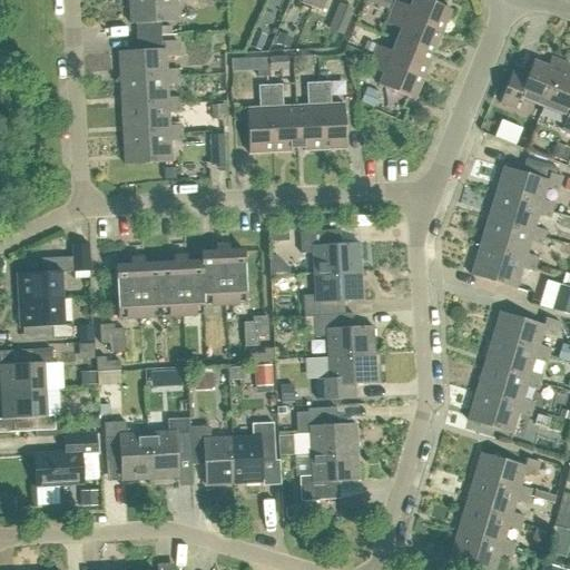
[(137,25),(138,38),(161,36),(161,22),(178,22),(177,1),(188,1),(187,0),(130,0),(131,25),(137,25)]
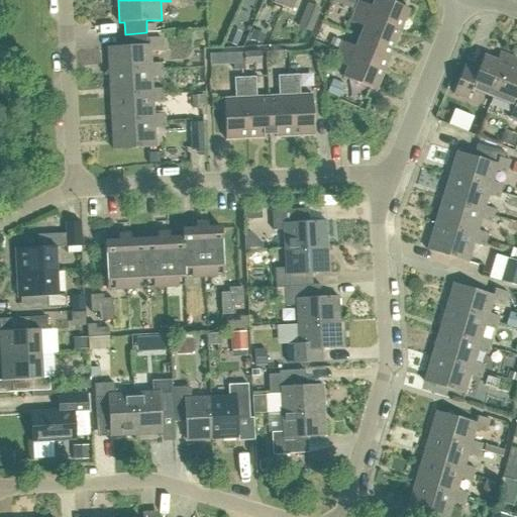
[(288,0),(285,7),(293,10),(297,0),(306,0),(309,1),(309,0),(288,0)]
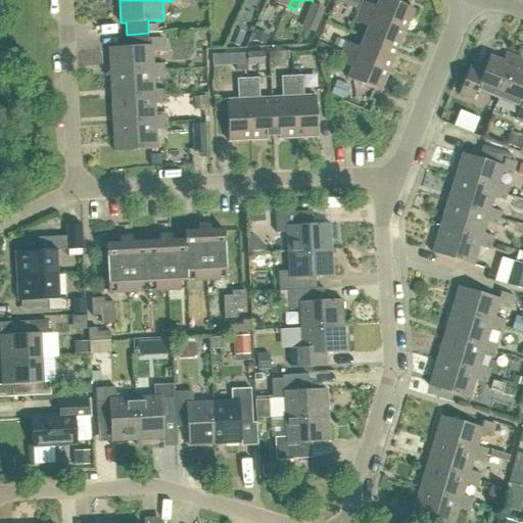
[(336,0),(336,1),(355,9),(359,0),(336,0)]
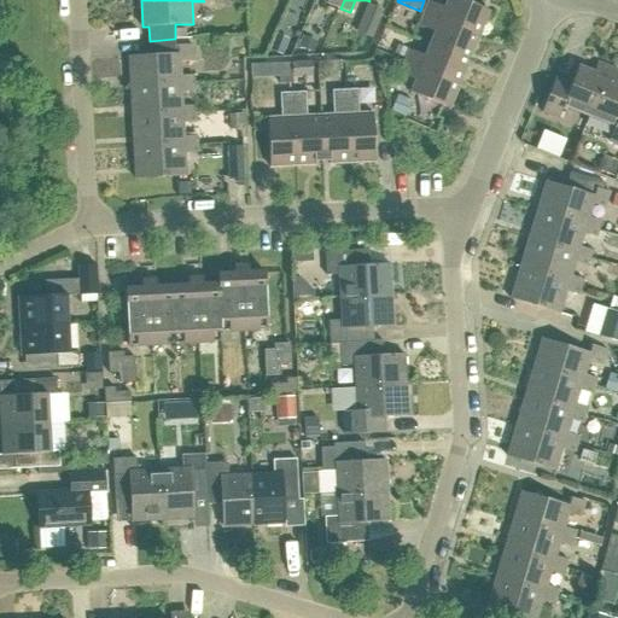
[(425,15),(479,35),(489,10),(464,0),(448,0),(445,9),(430,3),(425,15)]
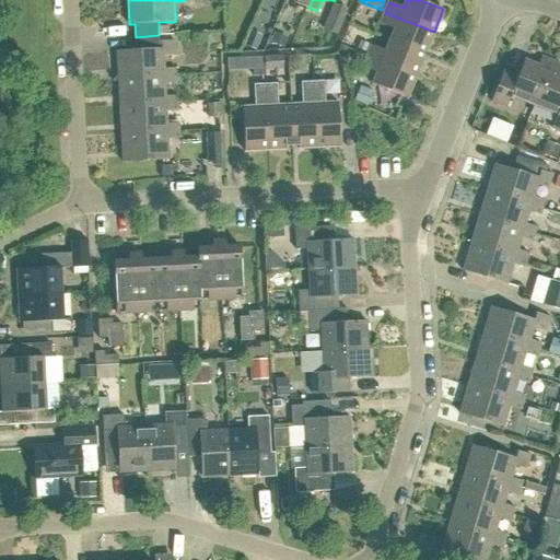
[(333,4),(322,30),(336,35),(346,9),(333,4)]
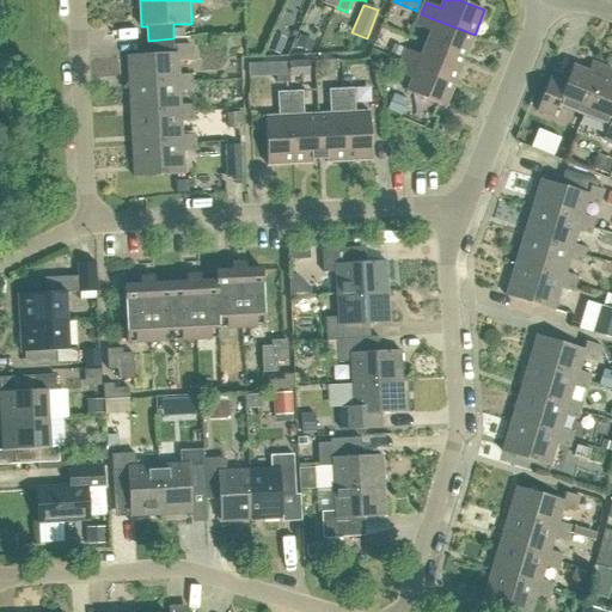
[(427,44),(461,57),(464,53),(467,54),(475,35),(421,14),(416,25),(432,31),(427,44)]
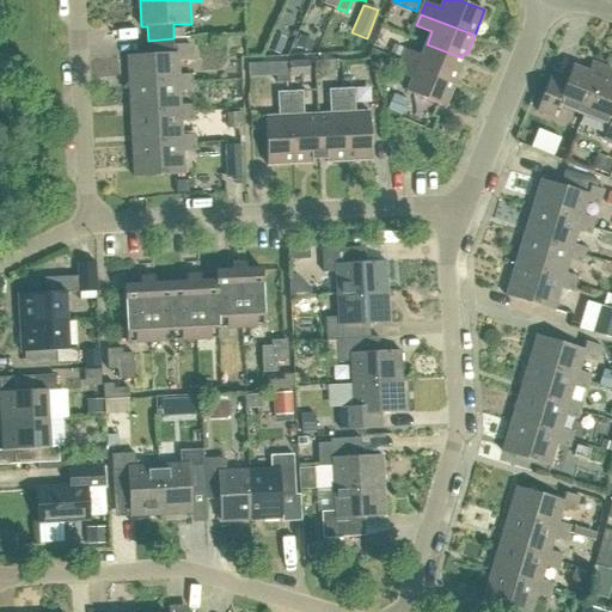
[(273,36),(268,50),(275,53),(280,40),(273,36)]
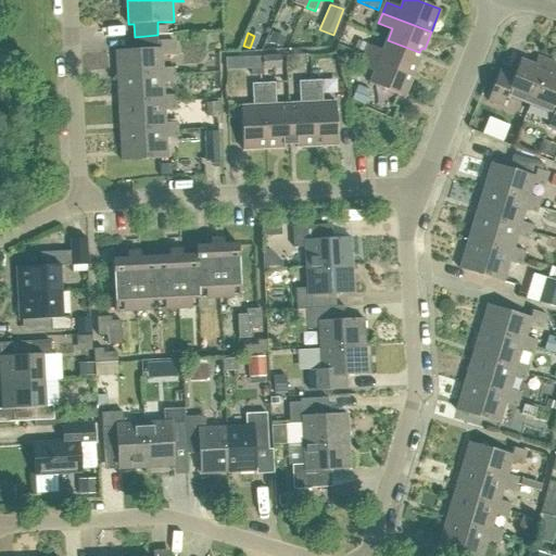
[(116,51),(117,76),(164,74),(163,68),(163,55),(174,55),(173,34),(158,35),(135,37),(135,50),(116,51)]
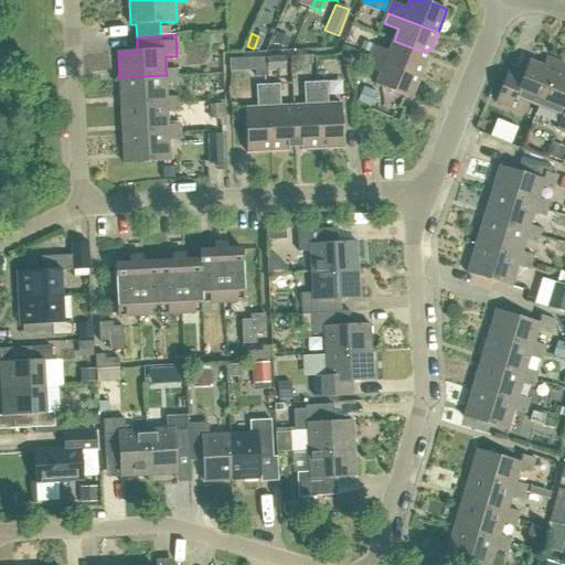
[(276,35),(273,42),(285,48),(287,40),(276,35)]
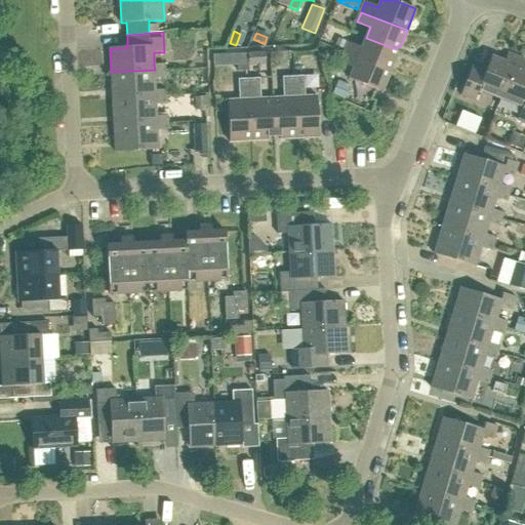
[(345,53),(391,72),(397,56),(394,55),(396,49),(366,38),(362,48),(349,42),(345,53)]
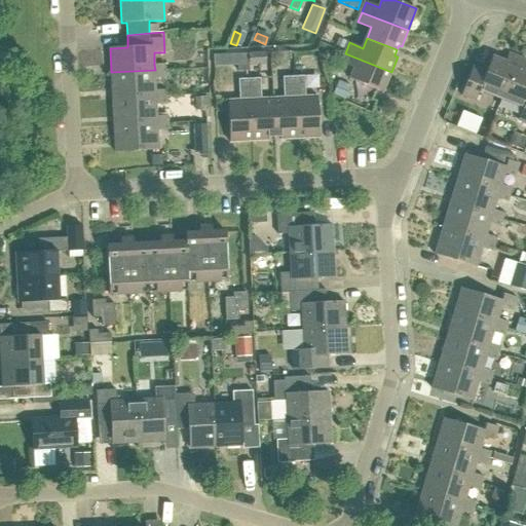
[(337,41),(335,46),(342,49),(344,43),(337,41)]
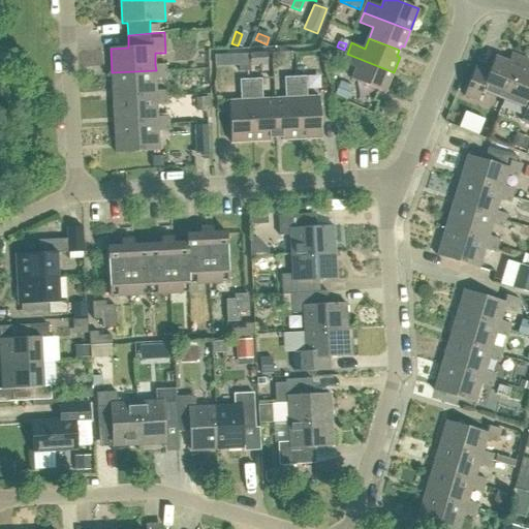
[(266,53),(248,54),(248,65),(266,65),(266,53)]
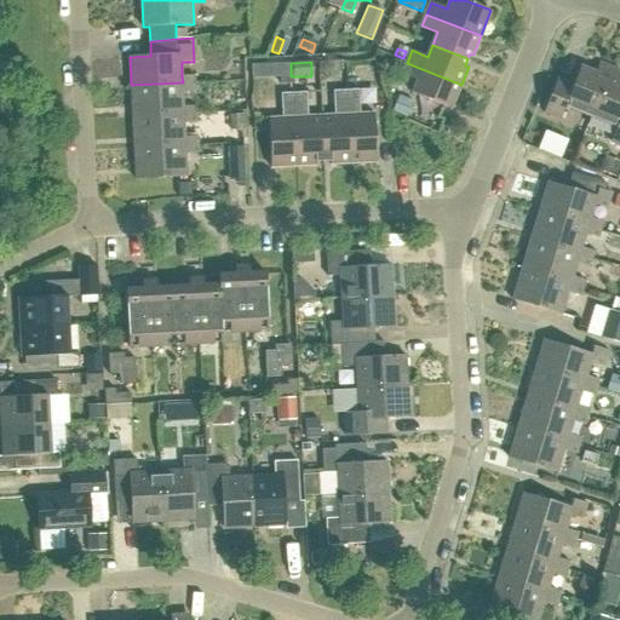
[(413,95),(452,110),(461,85),(407,63),(402,75),(418,81),(413,95)]
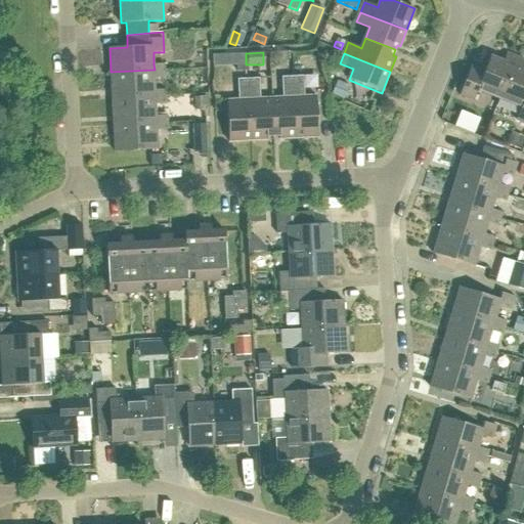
[(477,89),(498,98),(515,57),(505,53),(501,63),(488,57),(482,73),(469,68),(457,95),(472,100),(477,89)]
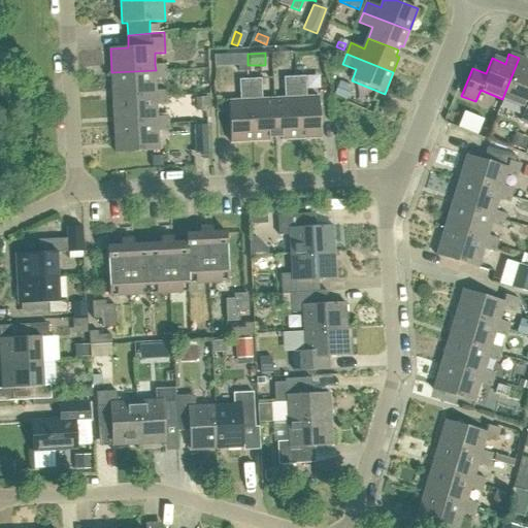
[(519,121),(527,125),(527,72),(524,71),(527,61),(519,58),(502,99),(524,108),(519,121)]
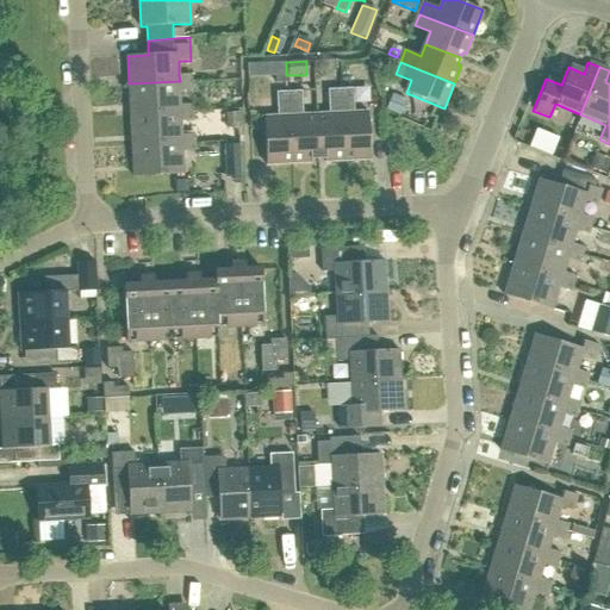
[(129,83),(131,113),(181,111),(181,105),(180,91),(193,91),(192,74),(179,75),(180,81),(129,83)]
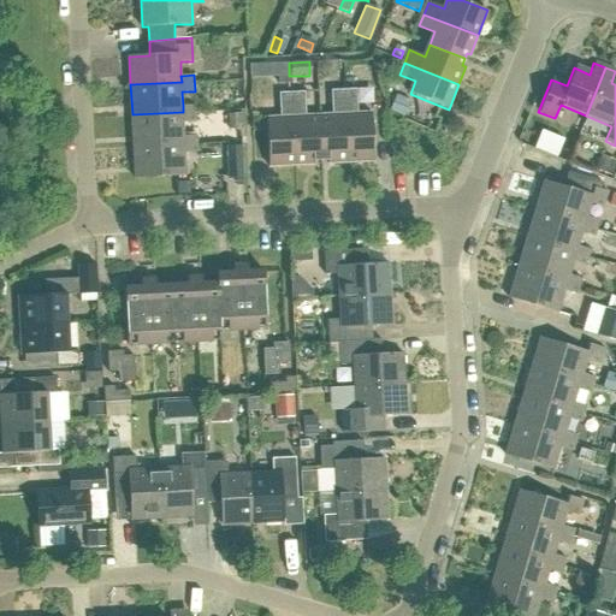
[(344,90),(348,163),(375,161),(373,113),(359,114),(357,89),(344,90)]
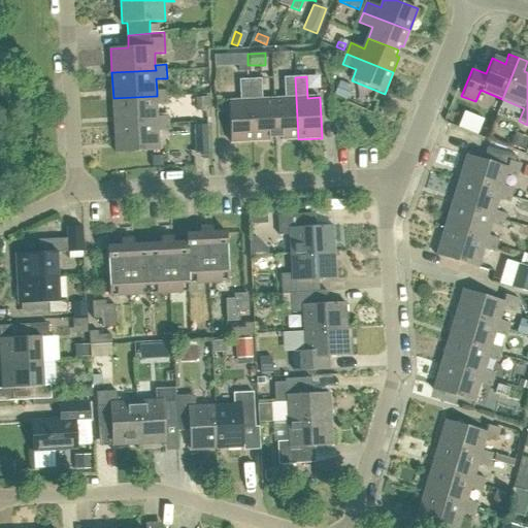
[(274,100),(276,140),(298,139),(295,77),(285,77),(286,99),(274,100)]
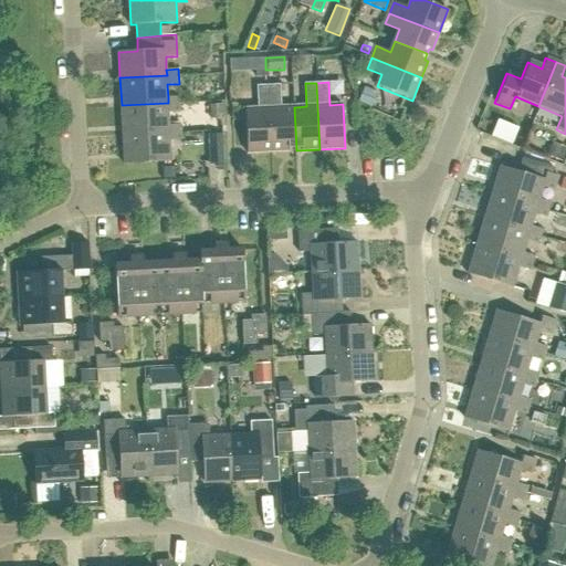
[(245,108),(248,153),(272,152),(269,85),(257,86),(258,108),(245,108)]
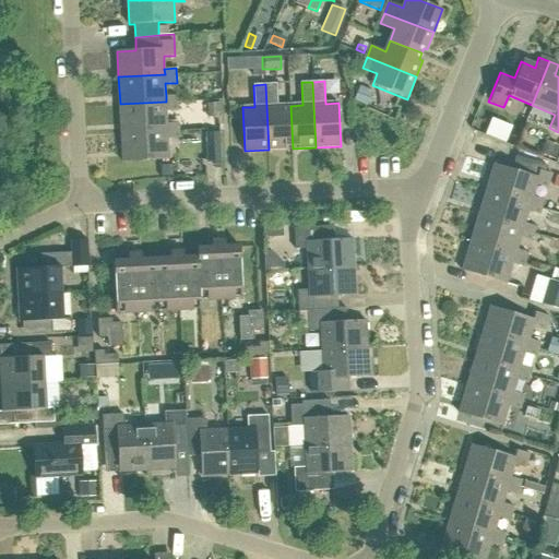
[(265,84),(269,150),(293,149),(290,106),(277,106),(276,84),(265,84)]
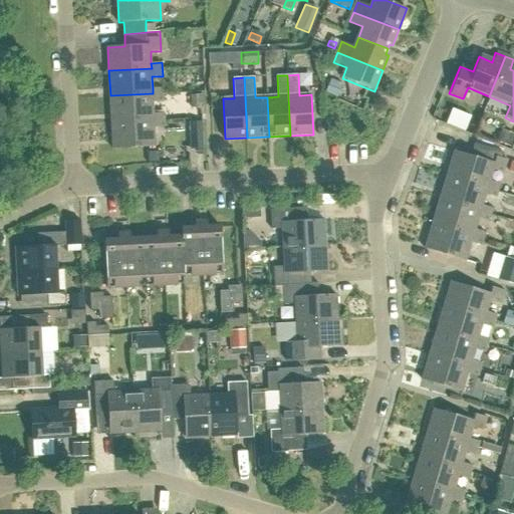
[(330,81),(325,92),(334,96),(339,84),(330,81)]
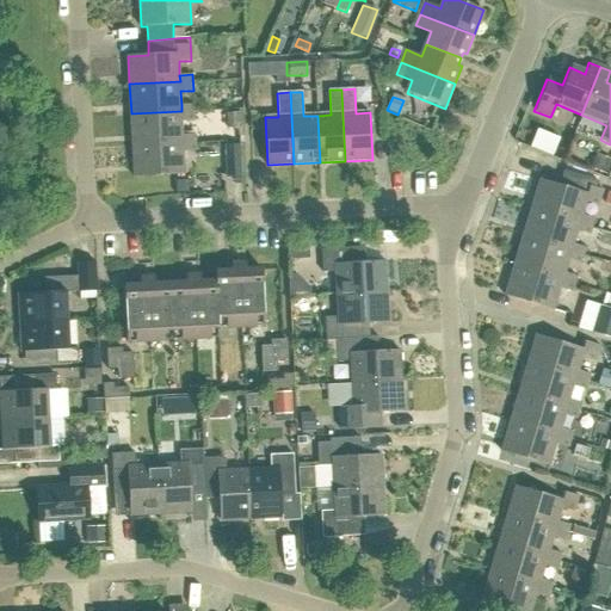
[(131,113),(133,144),(184,141),(183,135),(183,121),(195,121),(193,104),(181,105),(181,111),(131,113)]
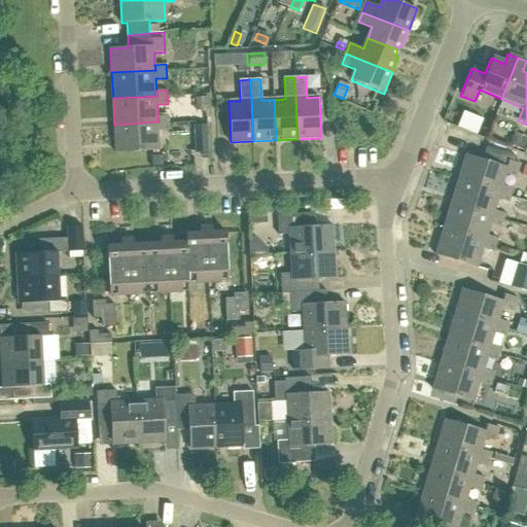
[(194,98),(195,110),(206,110),(205,97),(194,98)]
